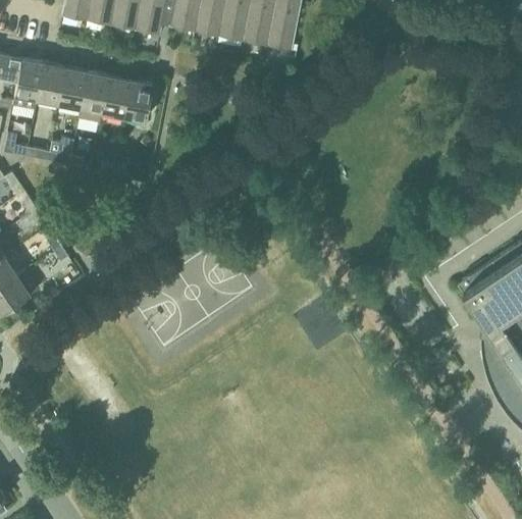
[(65,0),(63,15),(79,18),(80,14),(88,15),(89,15),(91,0),(65,0)]
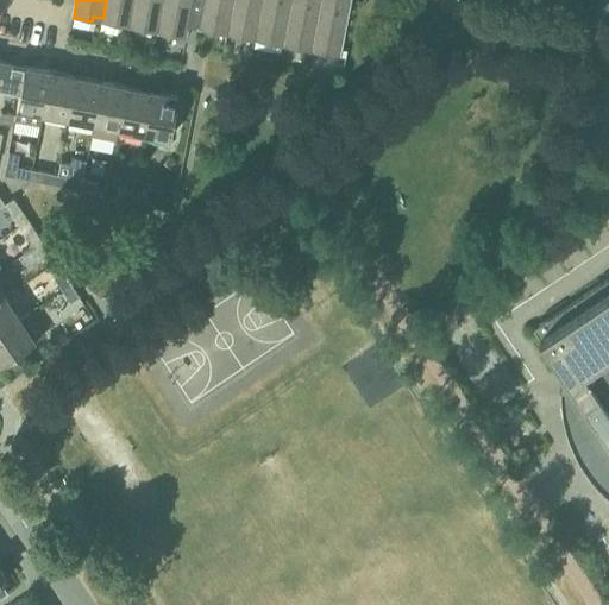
[(136,0),(106,0),(104,18),(102,18),(101,24),(120,27),(121,21),(130,24),(132,24),(136,0)]
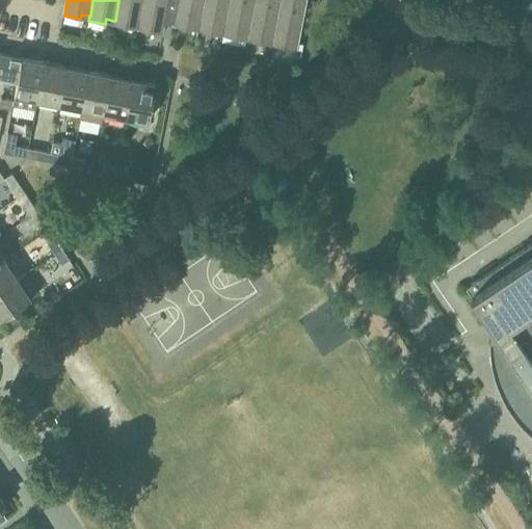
[(143,0),(118,0),(115,21),(113,21),(112,26),(129,29),(130,24),(138,26),(139,26),(143,0)]
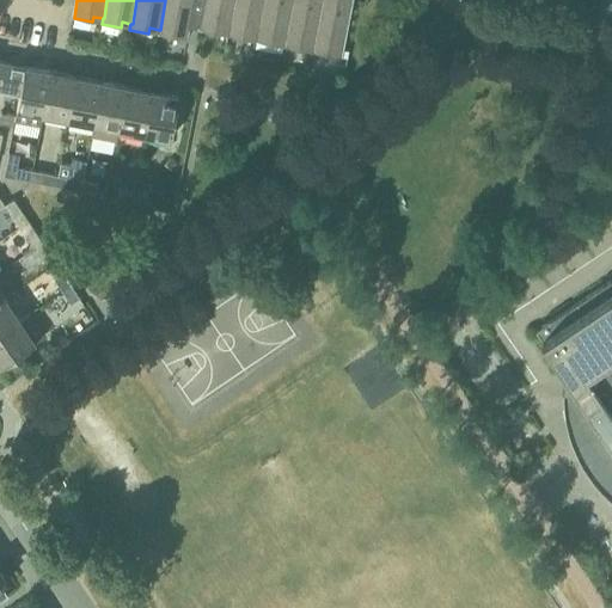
[(189,42),(193,23),(196,0),(165,0),(160,30),(159,30),(158,36),(177,40),(178,34),(187,36),(185,41),(189,42)]
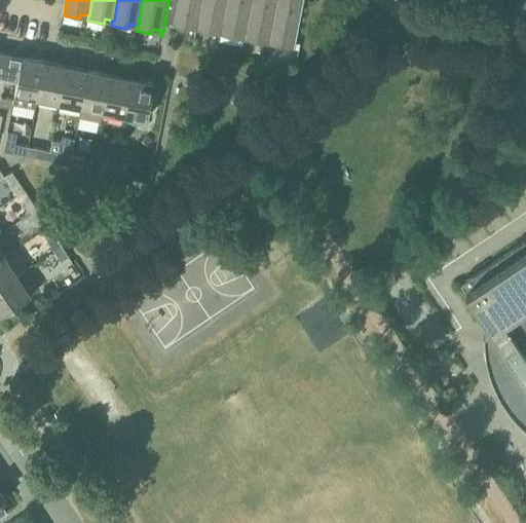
[(168,0),(165,20),(173,21),(176,0),(168,0)]
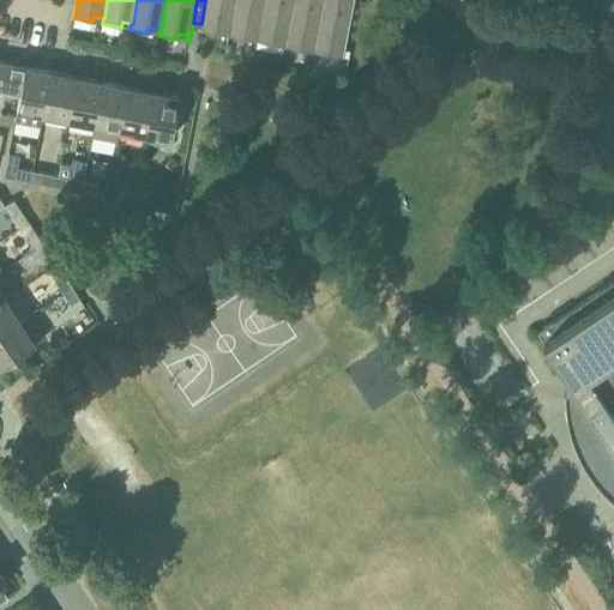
[(205,0),(202,24),(200,31),(220,35),(221,29),(229,30),(230,31),(236,0),(205,0)]
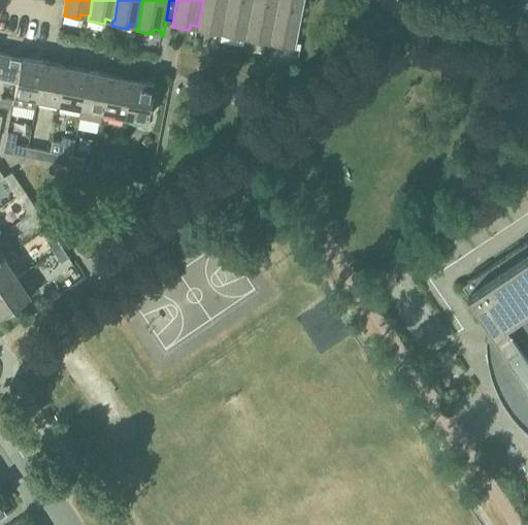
[(228,0),(203,0),(198,27),(197,26),(196,31),(212,34),(213,29),(222,31),(223,31),(228,0)]
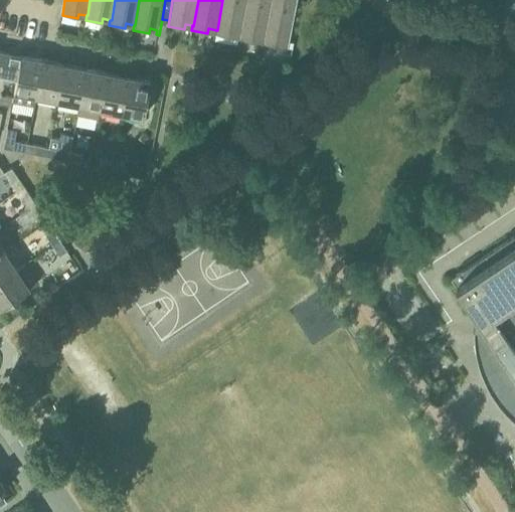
[(222,0),(217,30),(216,30),(215,35),(231,38),(232,33),(239,34),(241,35),(247,0),(222,0)]
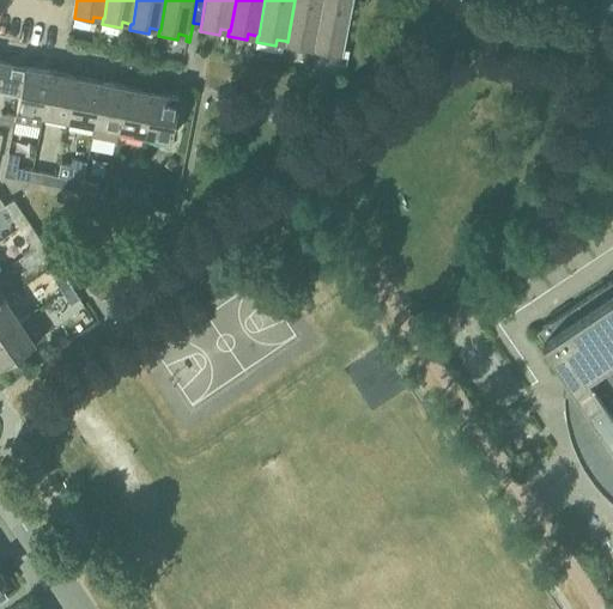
[(295,0),(287,42),(285,41),(285,47),(304,50),(304,44),(314,47),(315,47),(323,1),(325,2),(325,0),(295,0)]
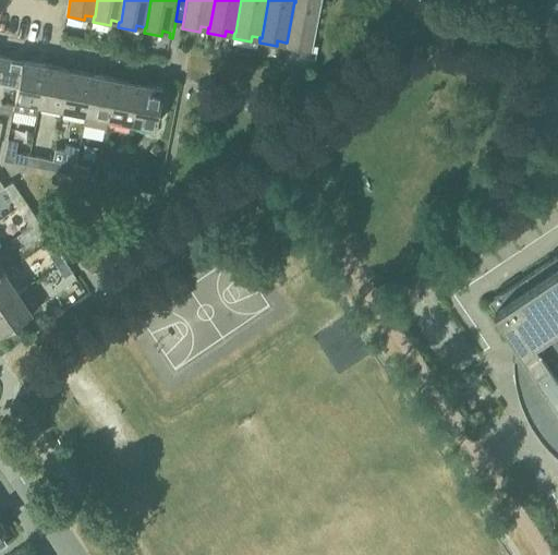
[(287,43),(286,43),(284,48),(302,51),(303,46),(311,47),(310,52),(313,52),(323,1),(315,0),(307,0),(307,4),(295,2),(294,1),(287,43)]
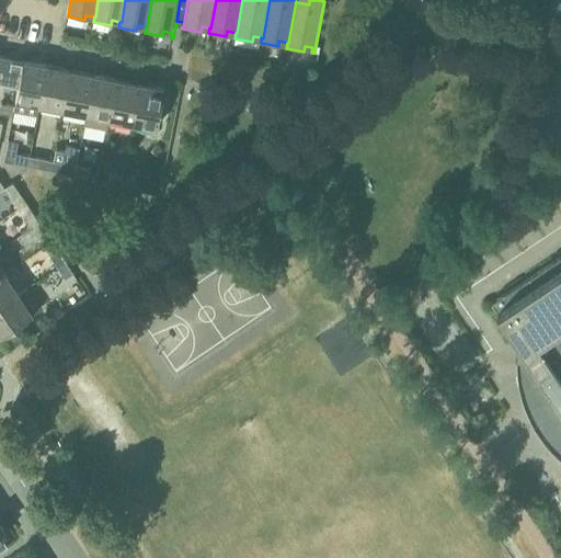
[(0,84),(19,89),(23,65),(0,60),(0,84)]
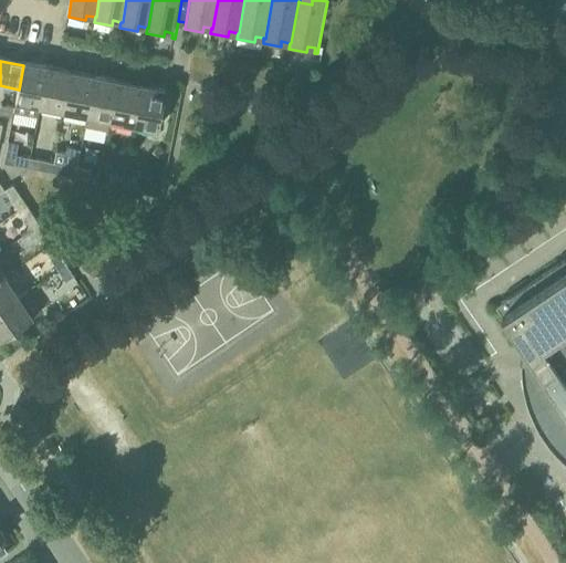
[(16,108),(14,114),(38,120),(40,110),(48,70),(23,65),(19,90),(16,104),(16,105),(16,108)]
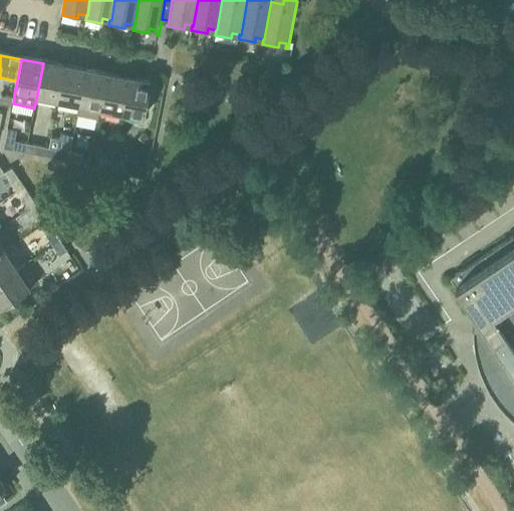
[(43,63),(36,99),(58,103),(58,98),(59,97),(64,67),(43,63)]
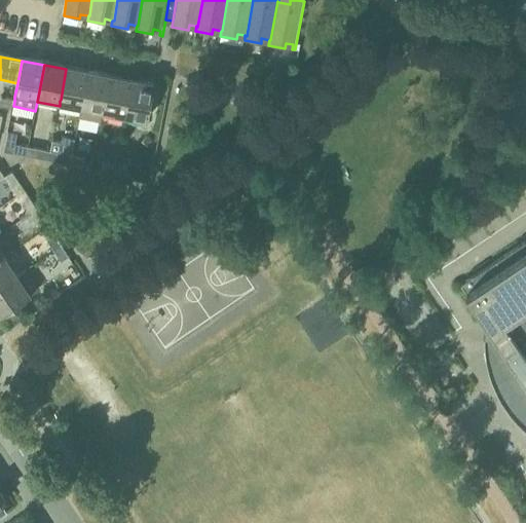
[(87,73),(66,69),(61,100),(60,101),(60,106),(81,109),(82,101),(82,100),(87,73)]
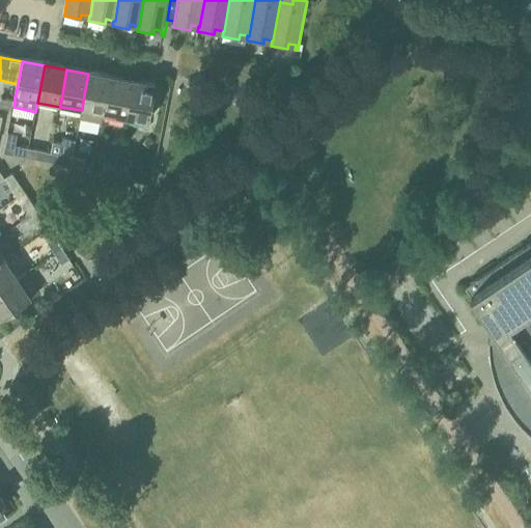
[(110,78),(88,74),(83,101),(83,102),(82,110),(80,120),(102,124),(103,114),(106,101),(110,78)]
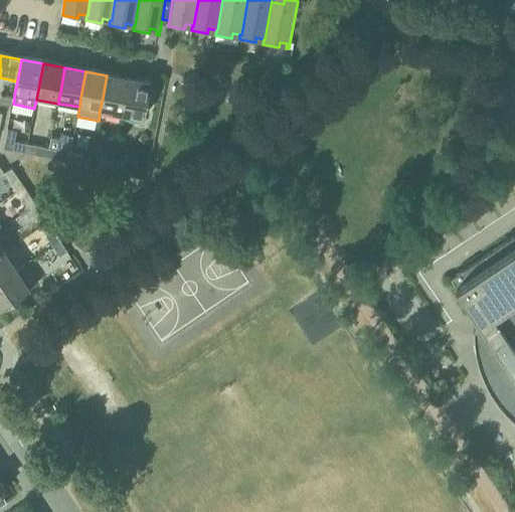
[(129,79),(107,75),(103,98),(100,111),(101,111),(122,115),(125,97),(129,79)]
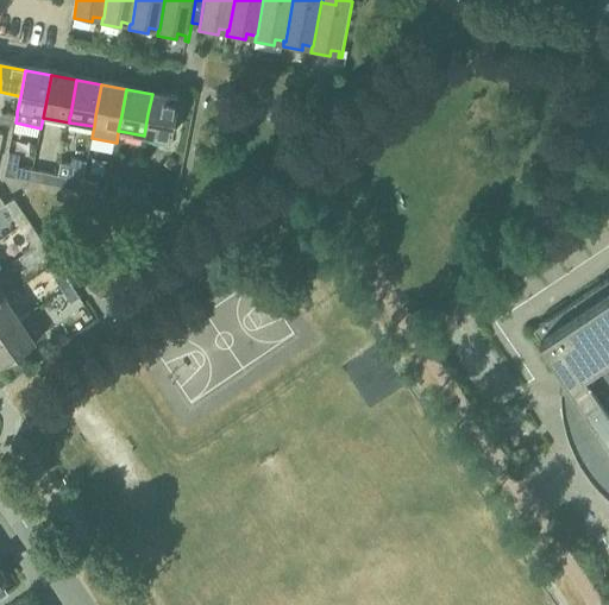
[(179,99),(152,94),(148,114),(144,136),(171,142),(179,99)]
